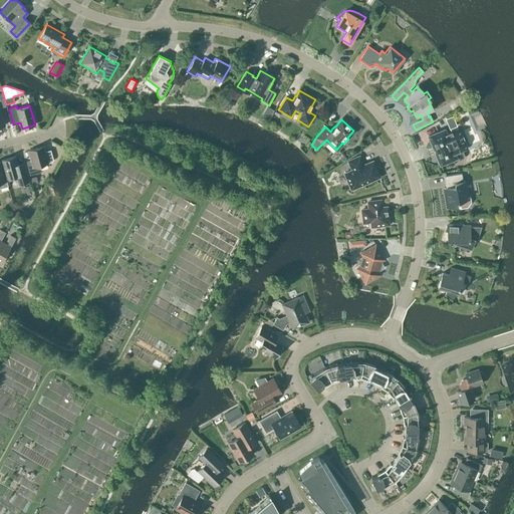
[(442,164),(456,158),(457,160),(458,160),(460,160),(462,159),(463,158),(464,157),(464,155),(462,151),(466,149),(458,130),(447,134),(445,130),(428,136),(433,149),(435,148),(442,164)]
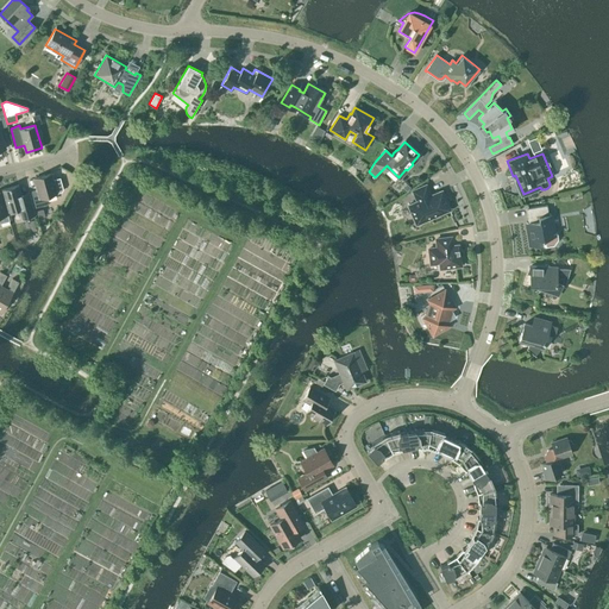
[(46,196),(56,194),(50,174),(35,179),(38,189),(31,192),(36,207),(48,203),(46,196)]
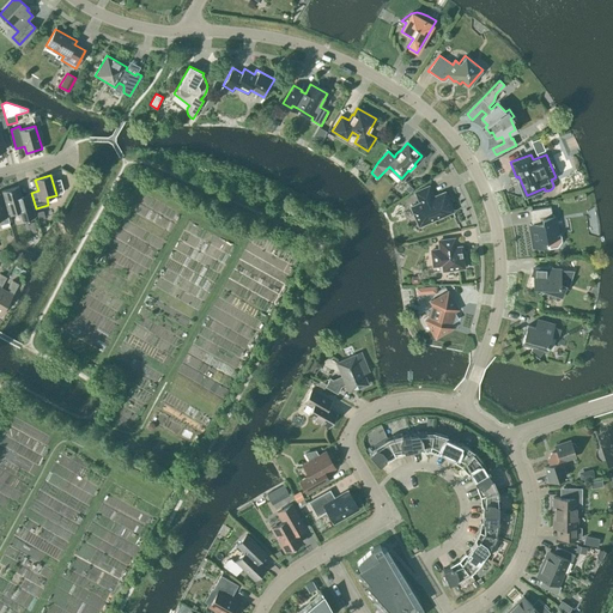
[(1,194),(7,213),(23,210),(26,219),(35,216),(30,200),(23,202),(18,187),(1,192),(2,194),(1,194)]
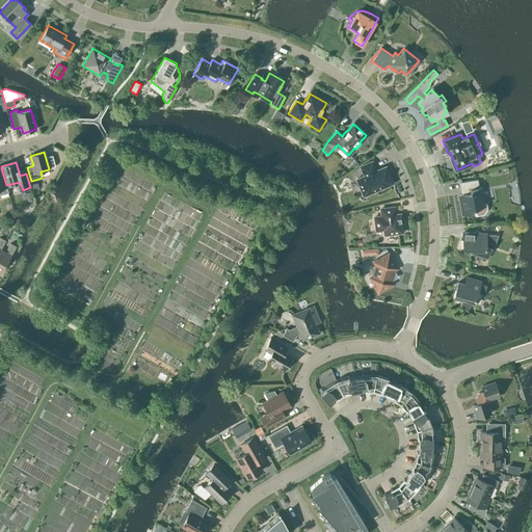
[(356,180),(364,196),(393,183),(386,166),(376,170),(372,162),(361,166),(365,176),(356,180)]
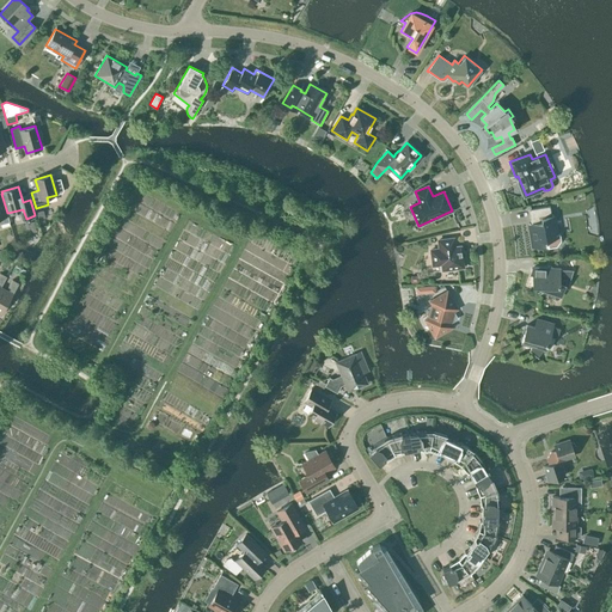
[(177,215),(181,212),(151,196),(142,204),(144,202),(128,216),(123,227),(128,232),(122,238),(112,256),(110,259),(98,281),(89,292),(85,298),(91,304),(96,308),(93,314),(101,323),(103,324),(111,317),(110,320),(129,301),(133,295),(141,287),(177,215)]
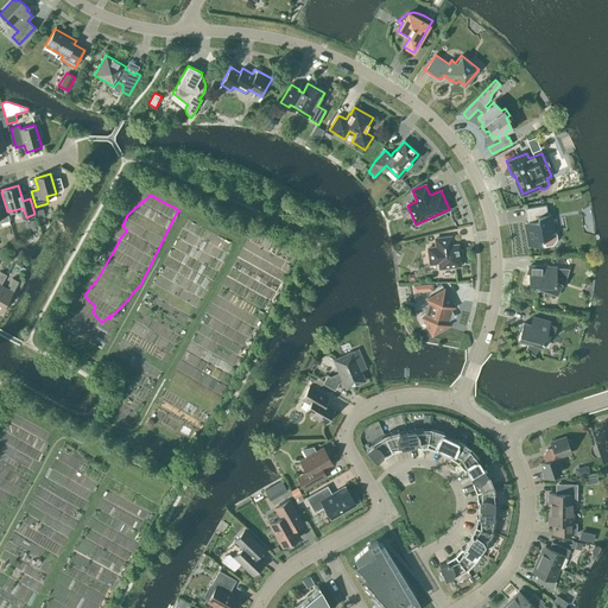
[(525,222),(530,246),(542,244),(543,247),(552,245),(557,239),(556,232),(553,233),(550,214),(548,215),(546,204),(525,208),(527,221),(525,222)]
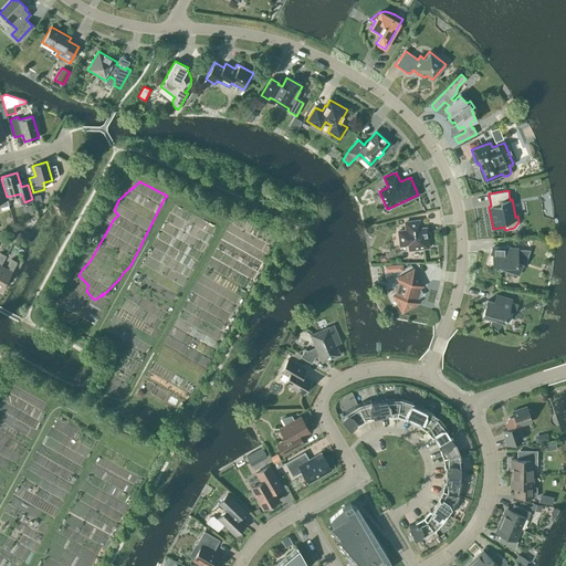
[(157,239),(146,268),(161,273),(165,278),(164,282),(159,286),(150,278),(143,285),(132,282),(129,289),(133,292),(149,299),(154,294),(150,303),(166,310),(173,292),(179,295),(182,291),(196,259),(205,250),(212,230),(194,211),(174,203),(163,232),(177,238),(181,242),(177,247),(157,239)]
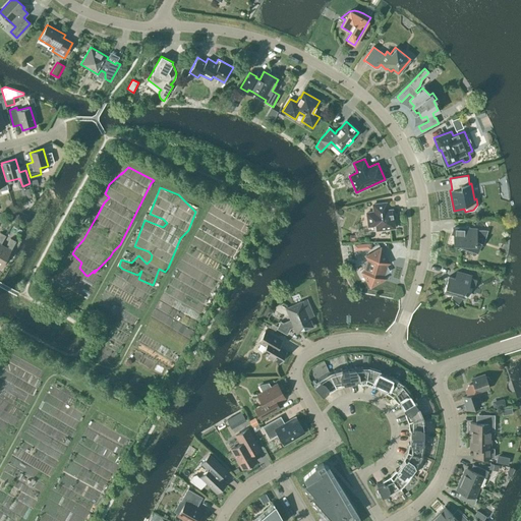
[(395,228),(392,210),(387,210),(386,203),(372,205),(373,212),(366,213),(368,226),(375,225),(377,230),(395,228)]
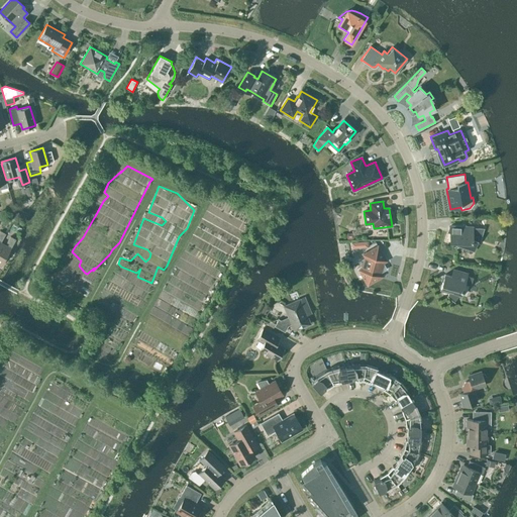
[(200,219),(163,300),(170,303),(160,323),(189,336),(235,236),(200,219)]
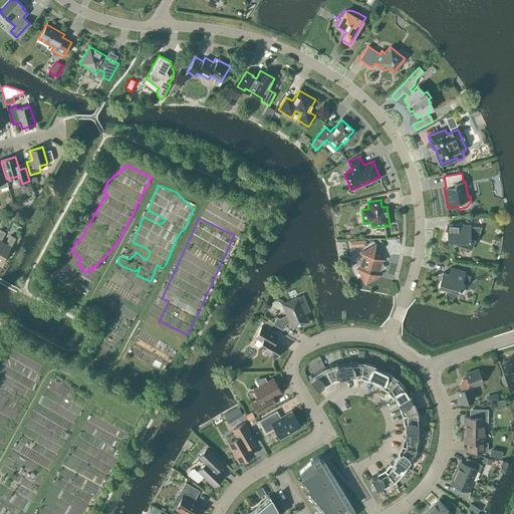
[(470,226),(469,226),(463,226),(463,224),(461,223),(460,225),(448,225),(447,225),(445,231),(447,232),(447,240),(455,240),(454,244),(471,249),(473,242),(476,242),(481,227),(470,226)]
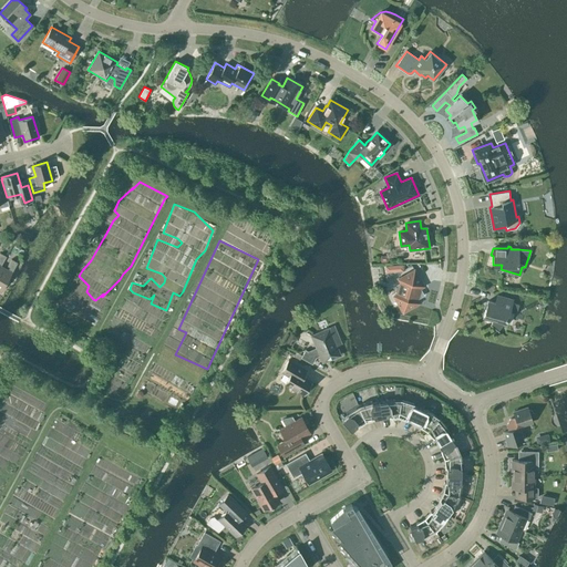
[(0,266),(0,290),(1,291),(17,263),(11,259),(8,266),(9,267),(8,270),(0,266)]
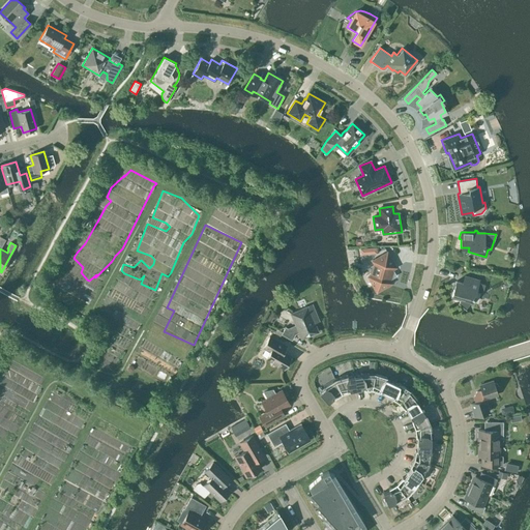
[(367,277),(377,292),(391,284),(389,280),(393,277),(394,273),(392,269),(395,267),(387,253),(372,261),(374,265),(370,267),(369,271),(372,275),(367,277)]
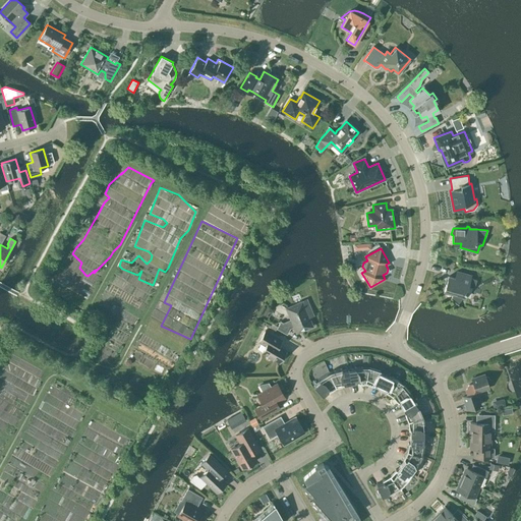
[(48,282),(67,298),(74,290),(85,299),(93,292),(62,266),(48,282)]
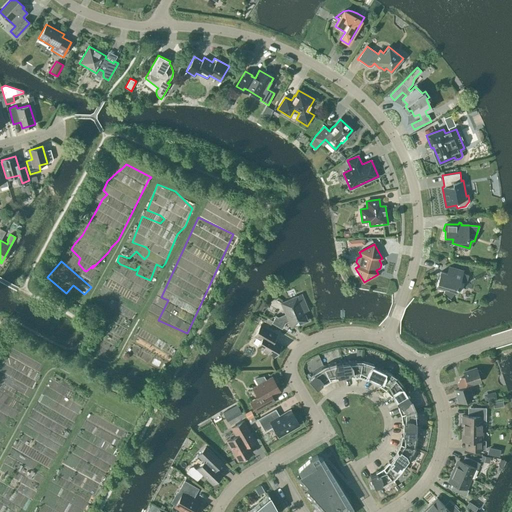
[(462,270),(449,267),(447,273),(440,272),(435,290),(436,290),(436,287),(444,289),(443,294),(449,299),(454,292),(455,295),(455,296),(459,281),(466,283),(468,275),(462,273),(462,270)]
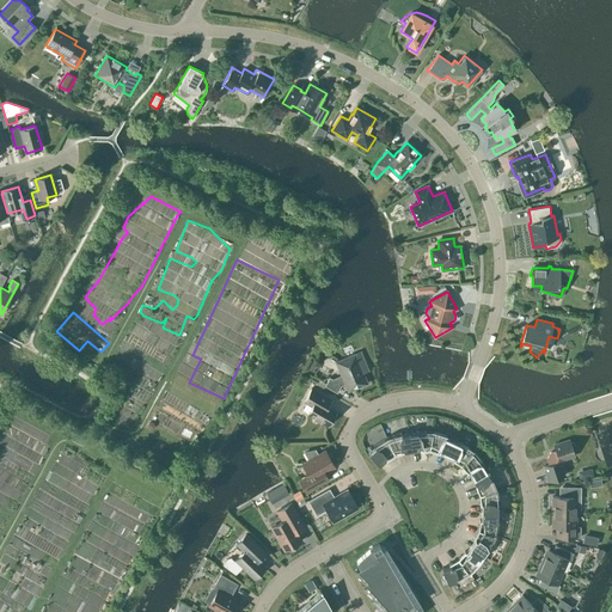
[(361,352),(355,354),(336,362),(343,379),(336,381),(329,378),(324,386),(337,393),(341,386),(346,384),(348,391),(367,383),(362,373),(368,371),(361,352)]
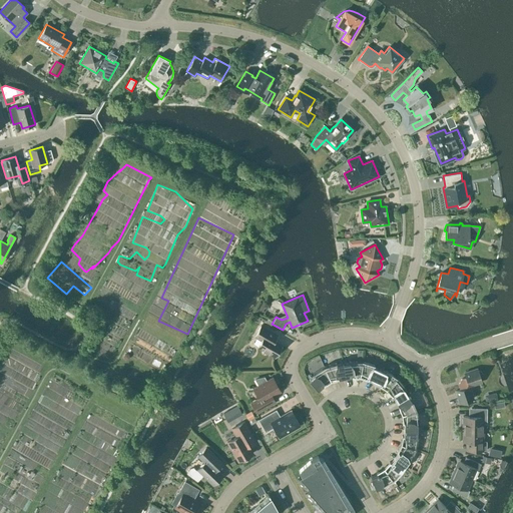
[(275,357),(282,345),(271,339),(274,333),(261,326),(254,336),(262,340),(258,347),(275,357)]
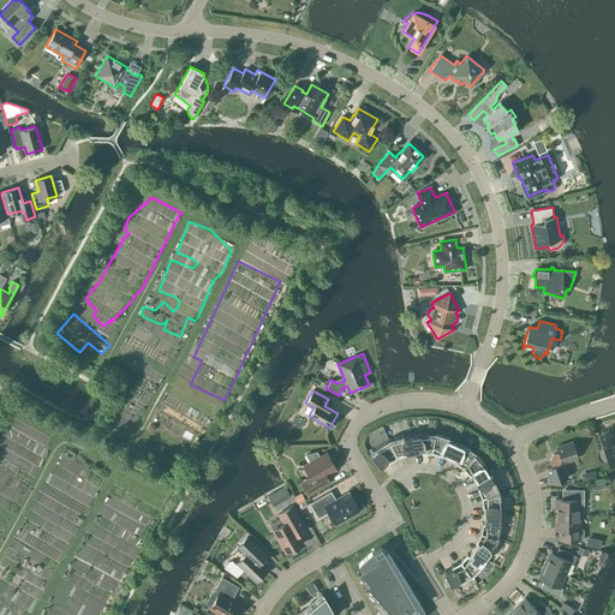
[(0,537),(3,532),(0,530),(0,524),(3,520),(9,524),(34,477),(22,471),(27,463),(40,469),(51,448),(9,427),(0,442),(0,457),(1,457),(0,458),(0,537)]
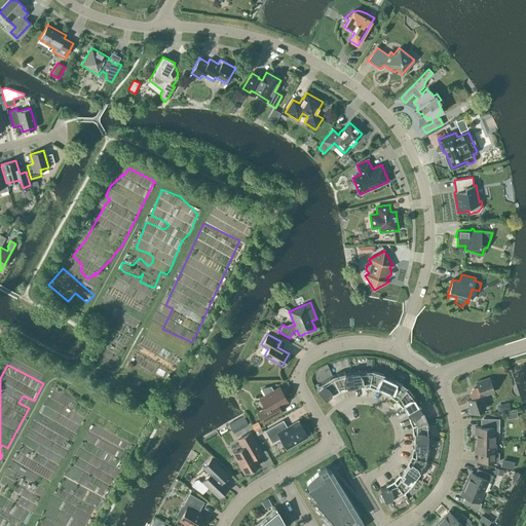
[(369,386),(371,371),(358,371),(358,372),(351,373),(353,386),(360,385),(360,386),(369,386)]
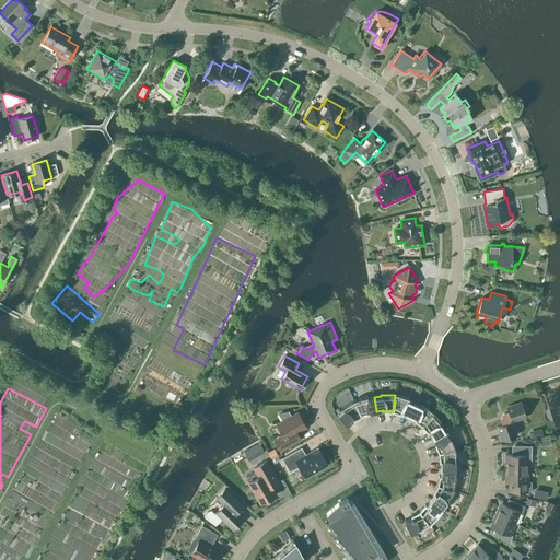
[(401,412),(408,416),(415,403),(408,400),(408,398),(395,395),(393,411),(401,415),(401,412)]
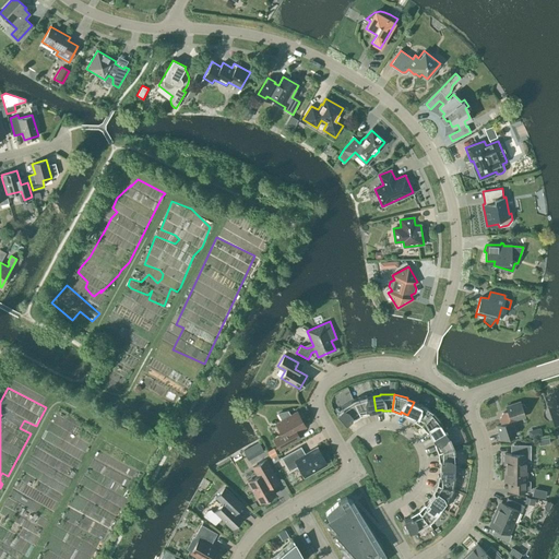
[(376,411),(373,396),(367,397),(367,395),(353,400),(360,415),(369,413),(368,411),(376,411)]
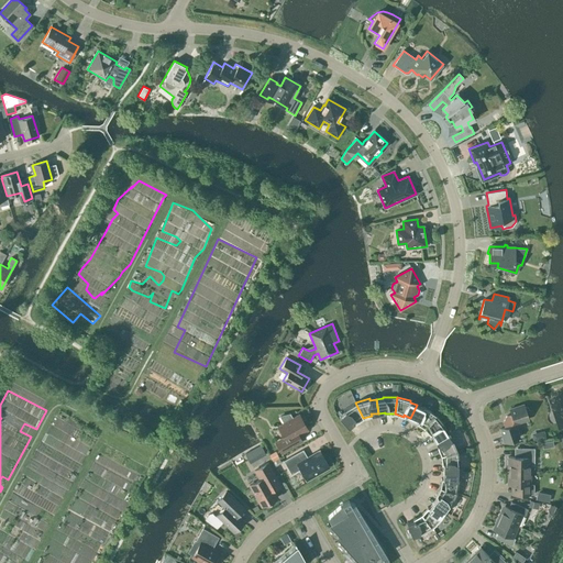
[(363,418),(355,403),(343,410),(344,411),(339,416),(348,427),(353,422),(354,423),(363,418)]
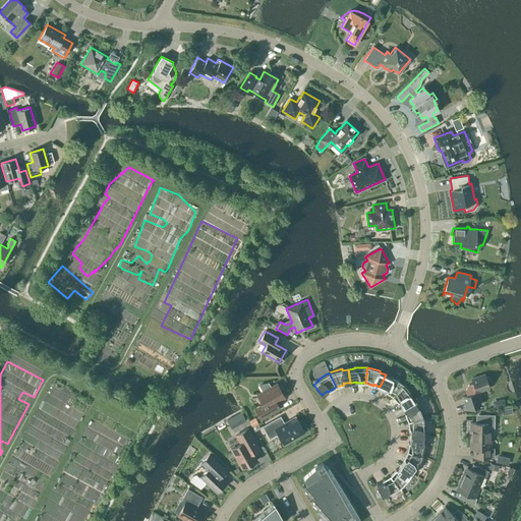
[(385,391),(392,396),(403,384),(392,377),(391,378),(386,374),(380,387),(386,390),(385,391)]
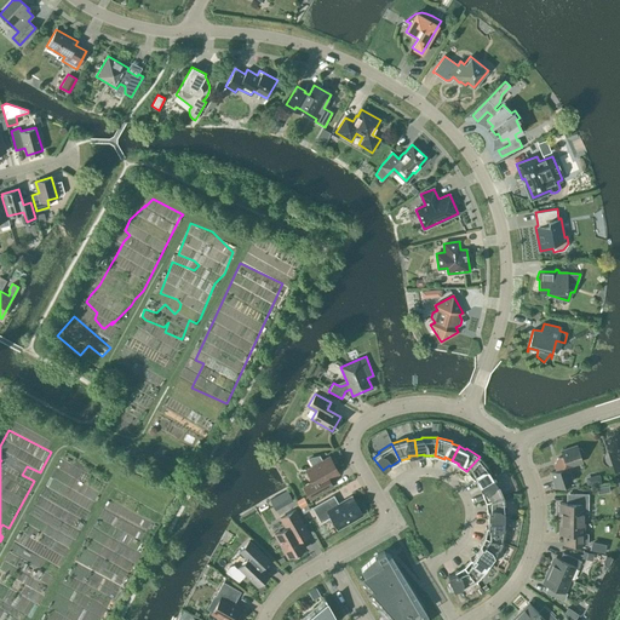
[(556,487),(572,482),(568,472),(572,465),(581,461),(581,460),(584,457),(584,453),(581,448),(577,448),(577,446),(561,451),(563,457),(557,458),(555,465),(556,470),(551,472),(556,487)]
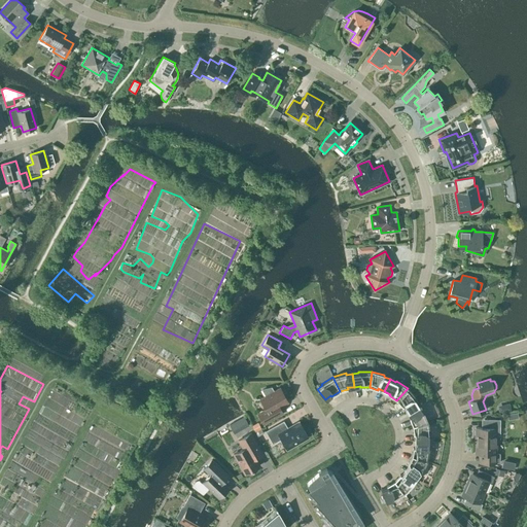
[(267,396),(260,399),(267,411),(258,415),(264,424),(282,414),(279,407),(287,402),(280,389),(274,392),(272,387),(271,387),(271,388),(262,389),(267,396)]
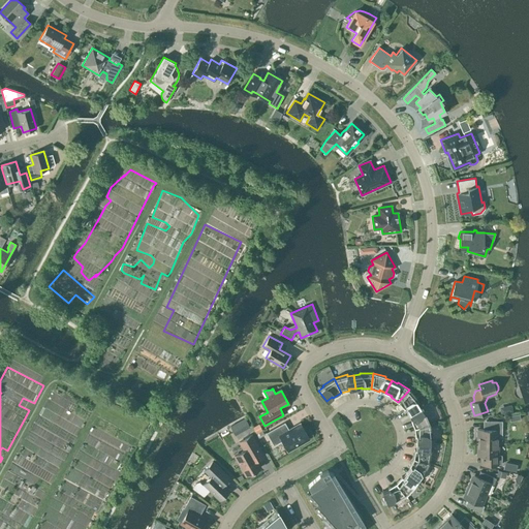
[(405,408),(408,413),(419,406),(416,401),(417,400),(409,390),(398,402),(404,408),(405,408)]
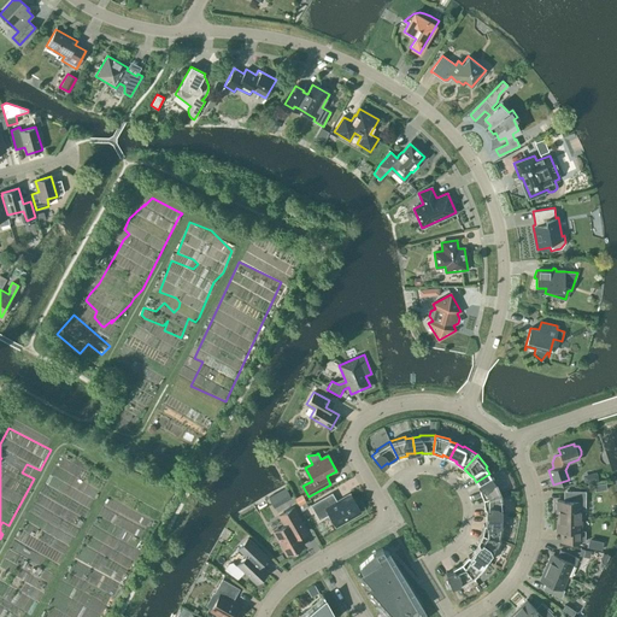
[(58,489),(52,503),(86,517),(104,477),(60,458),(48,485),(58,489)]
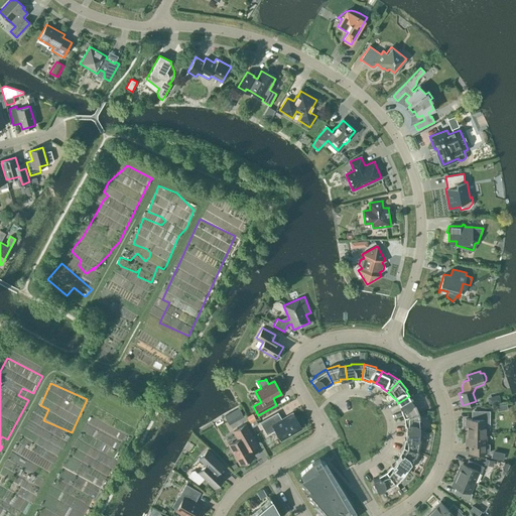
[(400,409),(403,417),(419,413),(414,401),(412,401),(409,396),(398,403),(401,408),(400,409)]
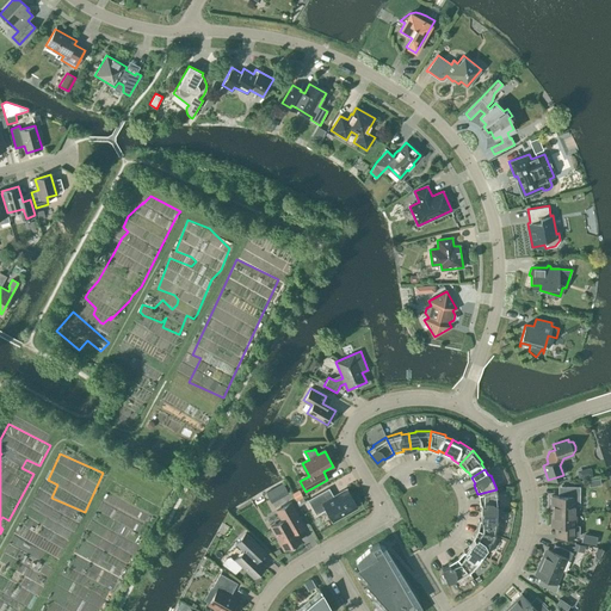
[(99,506),(51,600),(71,610),(69,610),(102,610),(118,579),(117,591),(137,549),(140,532),(143,524),(143,522),(147,514),(154,516),(168,488),(158,482),(152,494),(137,493),(127,487),(125,498),(112,491),(107,500),(107,507),(99,506)]
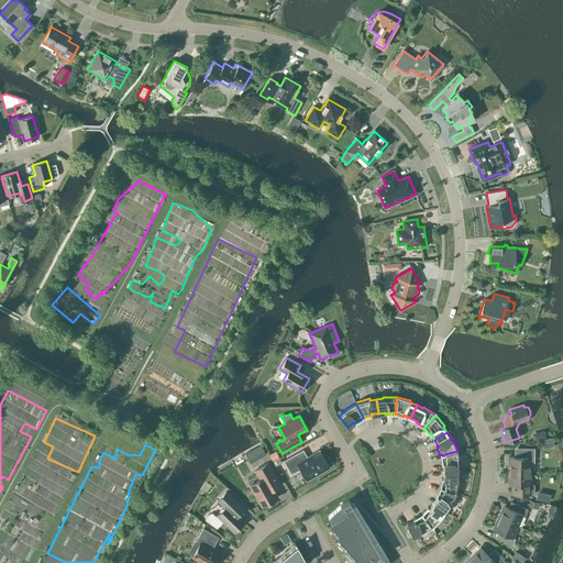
[(245,454),(251,464),(267,455),(262,445),(245,454)]
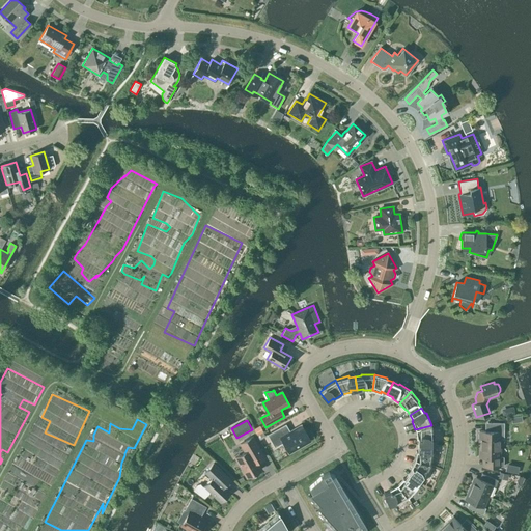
[(479,431),(478,444),(500,444),(500,438),(504,439),(504,423),(487,422),(487,429),(486,431),(479,431)]
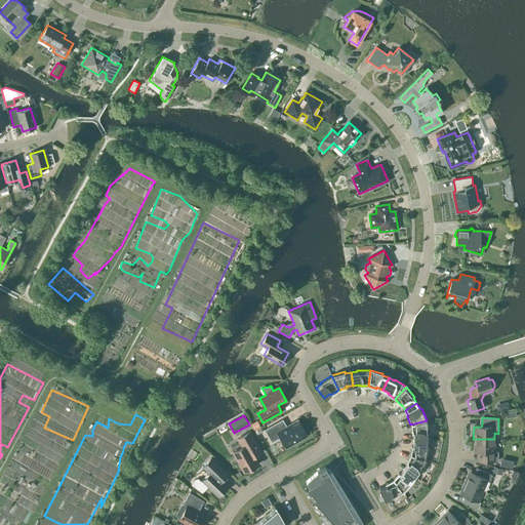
[(307,436),(297,419),(286,427),(282,419),(265,430),(272,443),(280,438),(286,448),(307,436)]
